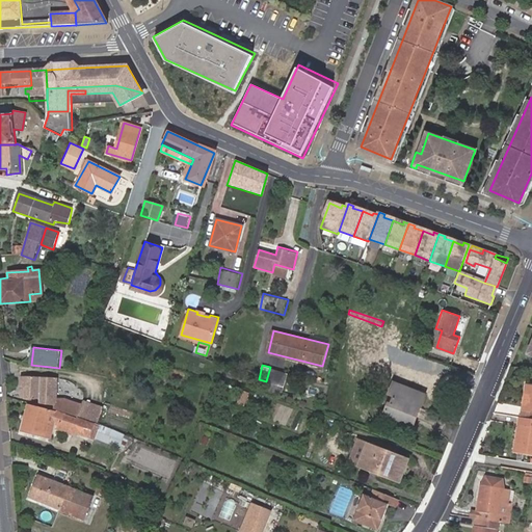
[(289,372),(270,367),(266,381),(285,387),(289,372)]
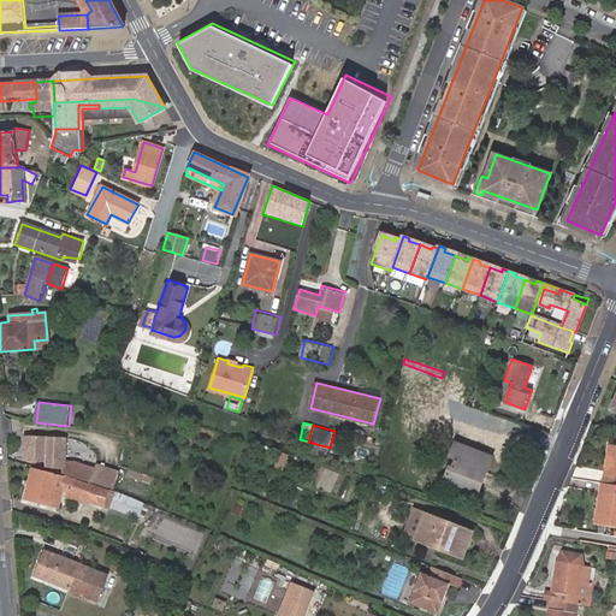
[(114,490),(120,473),(95,466),(94,469),(76,463),(65,463),(65,438),(28,434),(25,462),(46,463),(46,468),(63,471),(63,474),(92,483),(92,481),(114,490)]
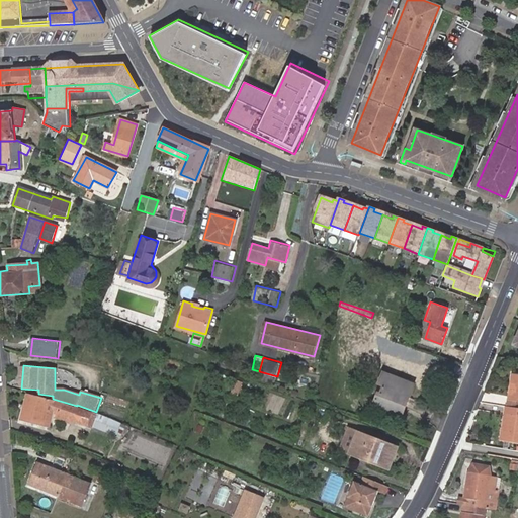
[(277,376),(259,371),(257,378),(269,381),(270,380),(275,382),(277,376)]
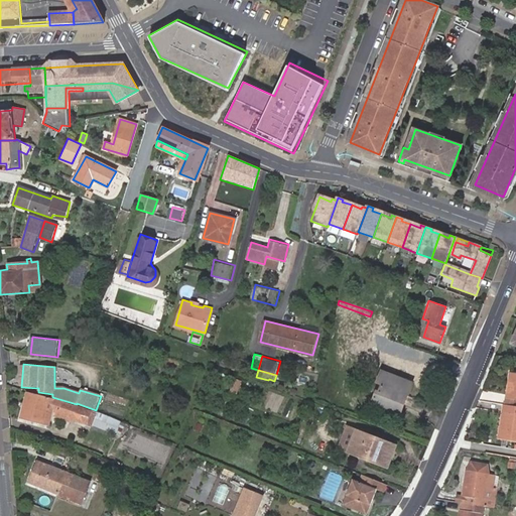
[(382,375),(408,385),(410,382),(384,370),(382,375)]
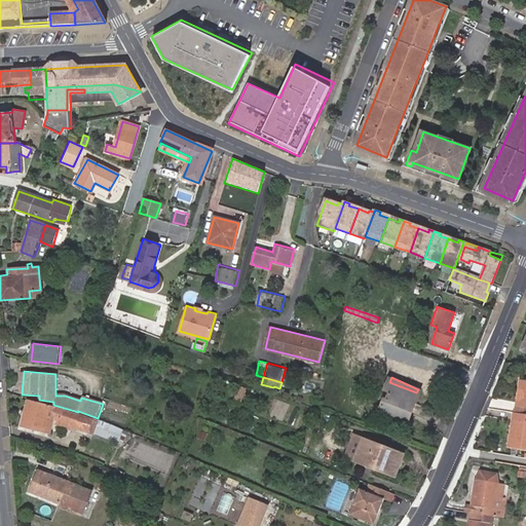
[(411,406),(416,392),(389,382),(386,388),(393,391),(388,401),(385,399),(380,412),(391,417),(393,411),(411,419),(415,408),(411,406)]
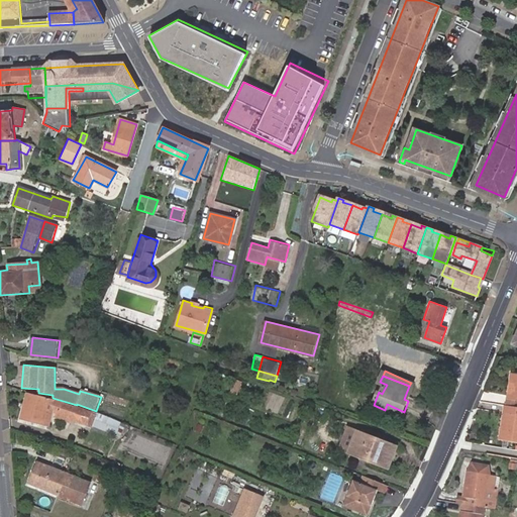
[(504,407),(512,408),(516,408),(516,377),(510,376),(504,407)]
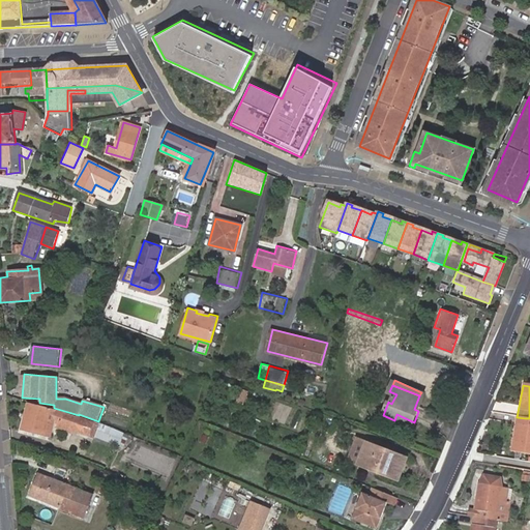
[(248,390),(242,388),(237,401),(243,404),(248,390)]
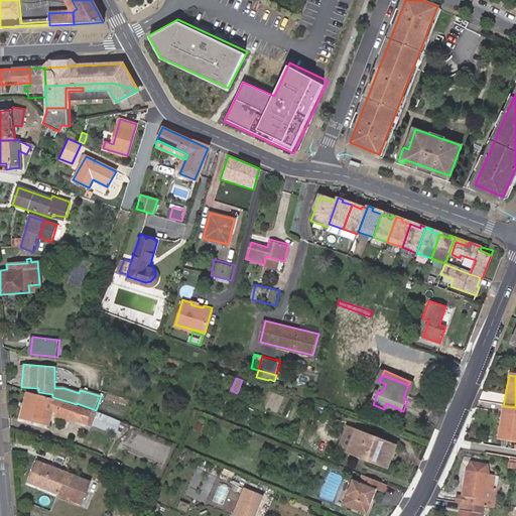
[(407,400),(413,387),(408,385),(403,398),(407,400)]
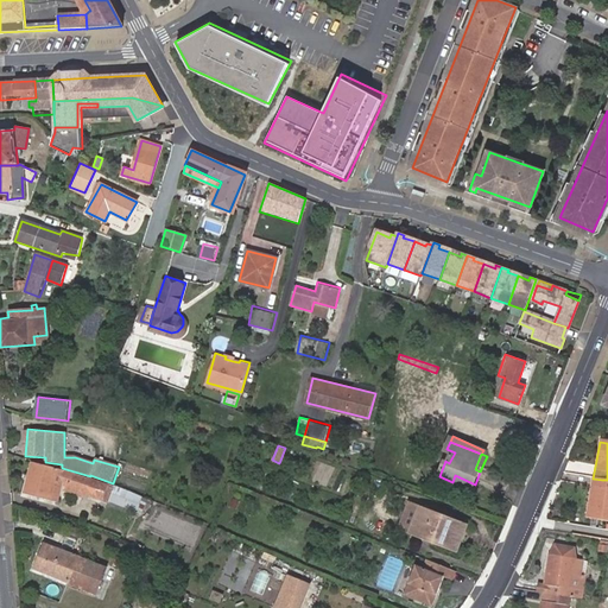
[(111,501),(114,489),(90,482),(63,470),(35,463),(25,494),(55,501),(58,487),(86,494),(111,501)]
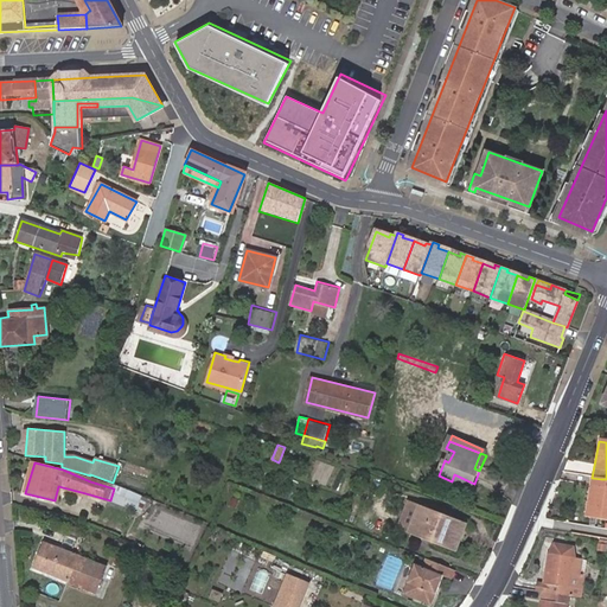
[(471,491),(474,484),(454,474),(452,481),(471,491)]
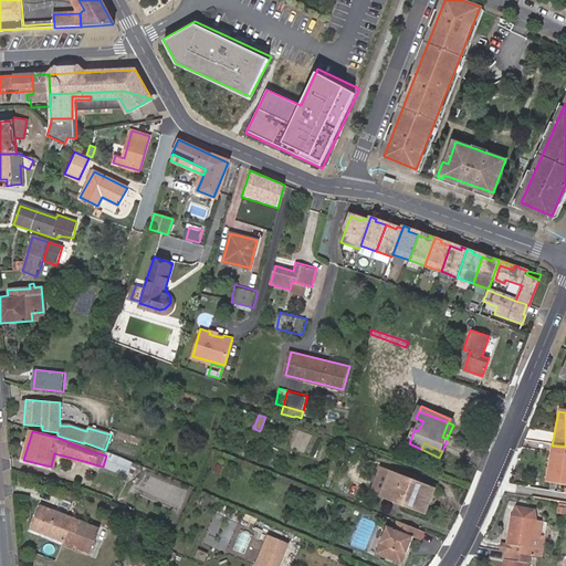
[(565,447),(561,447),(558,454),(551,452),(546,481),(565,484),(565,447)]
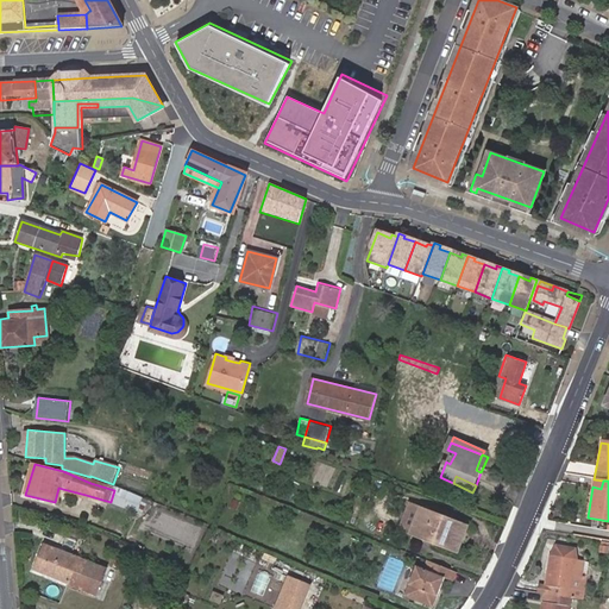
[(55,502),(61,504),(63,495),(83,501),(86,495),(58,488),(55,502)]
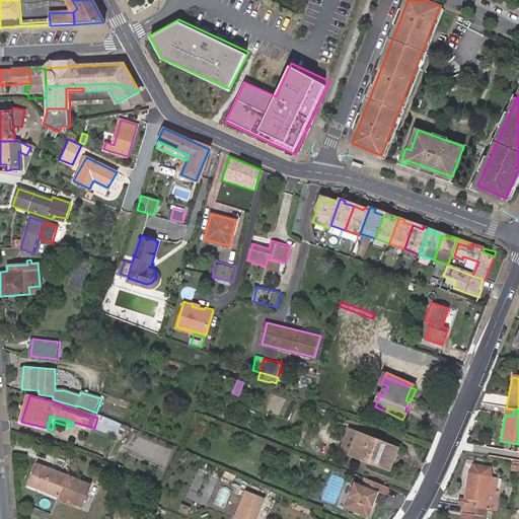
[(349,453),(357,432),(347,429),(339,450),(349,453)]
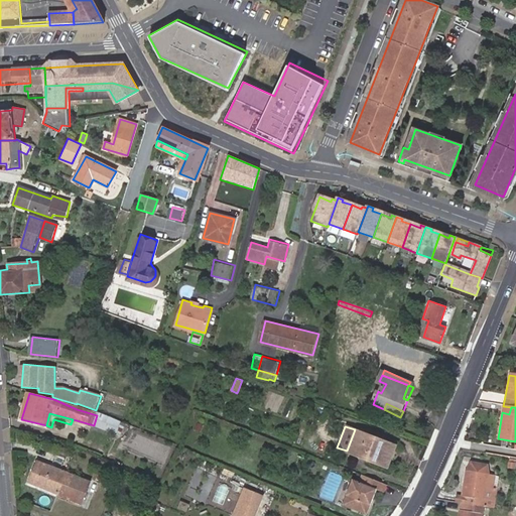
[(393,444),(355,429),(347,450),(386,466),(393,444)]
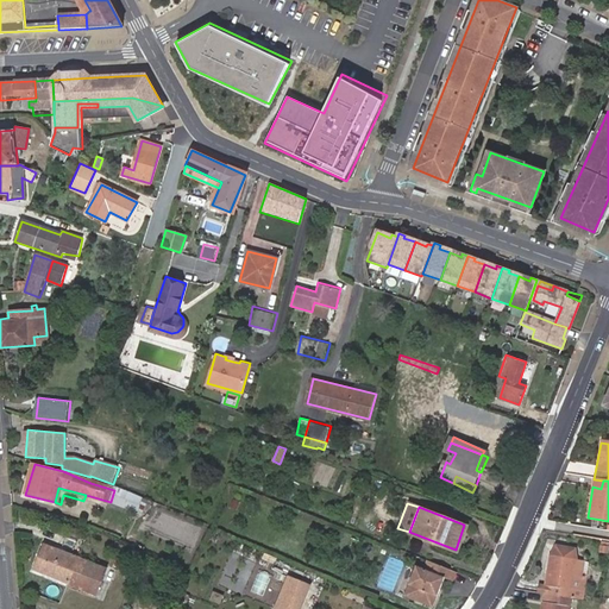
[(98,595),(110,567),(45,542),(35,570),(98,595)]
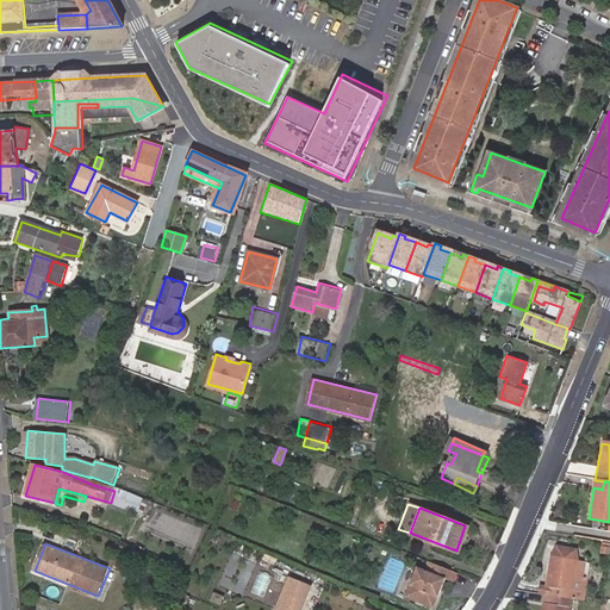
[(552,596),(583,601),(589,564),(548,555),(542,585),(553,587),(552,596)]
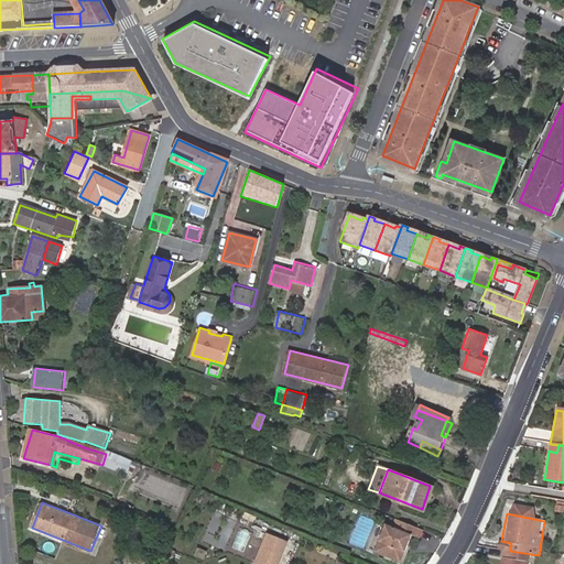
[(401,557),(412,529),(419,532),(422,524),(397,514),(393,522),(386,519),(376,548),(401,557)]
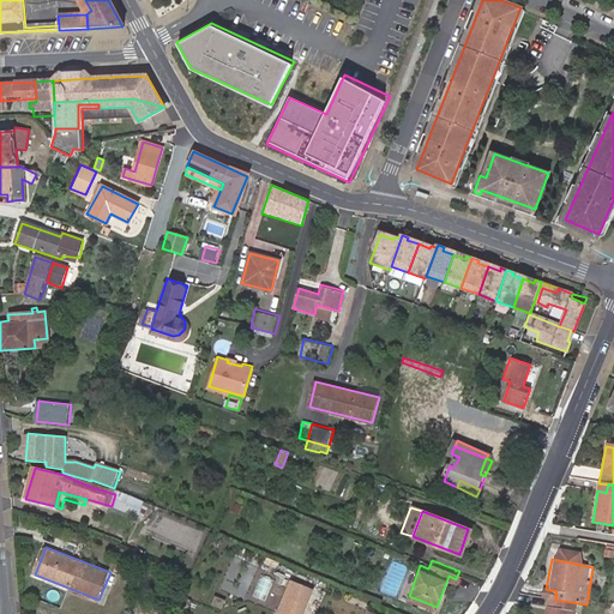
[(288,578),(277,607),(295,613),(301,613),(312,587),(288,578)]
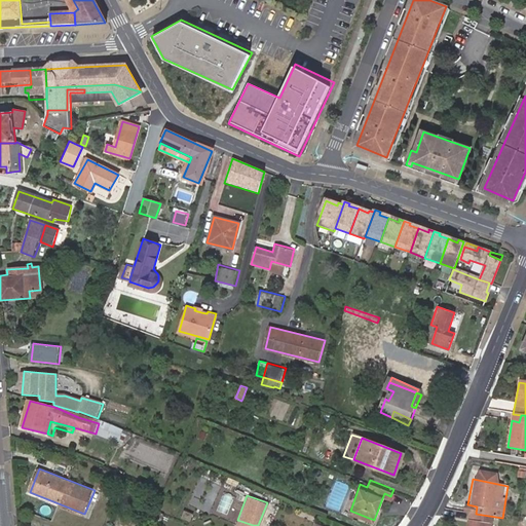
[(467,504),(466,512),(476,514),(477,506),(467,504)]
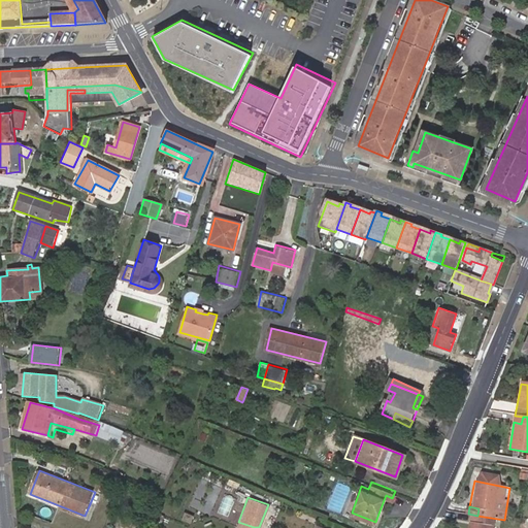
[(468,514),(467,522),(475,524),(477,516),(468,514)]
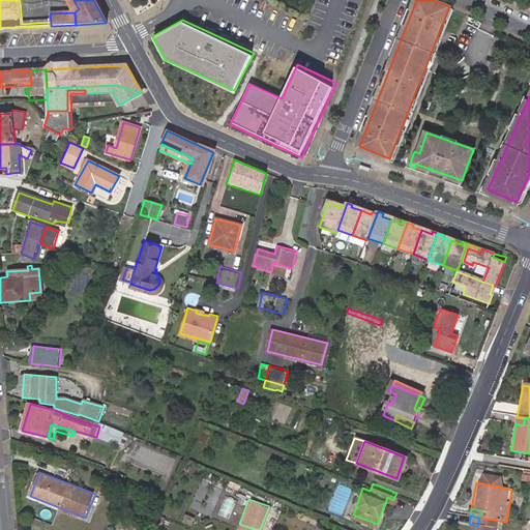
[(467,529),(490,529),(493,520),(479,518),(477,526),(469,524),(468,524),(467,529)]
